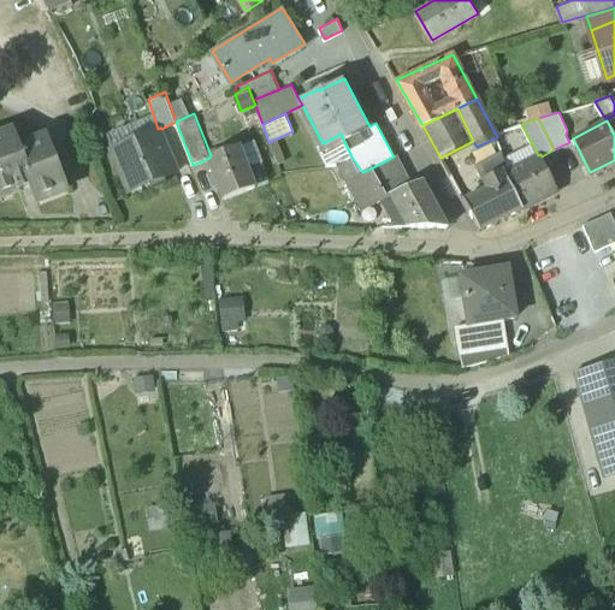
[(158,129),(112,148),(130,190),(178,169),(161,129),(160,128),(158,129)]
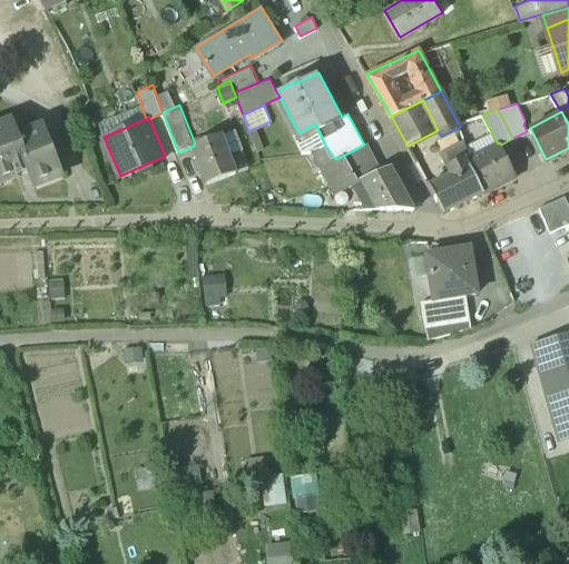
[(11,120),(0,124),(0,181),(18,175),(18,176),(29,171),(35,186),(61,175),(42,125),(18,135),(11,120)]
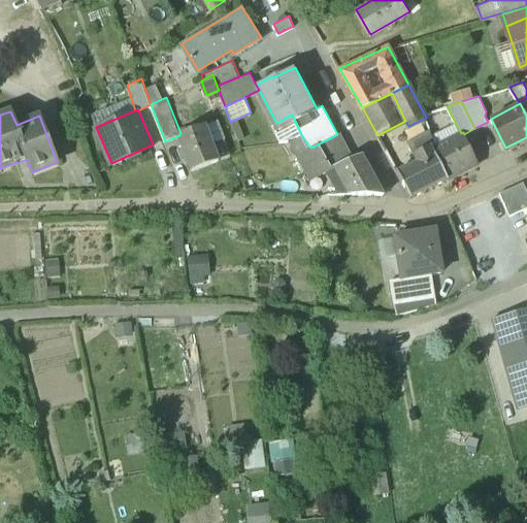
[(217,120),(204,125),(211,143),(223,138),(217,120)]
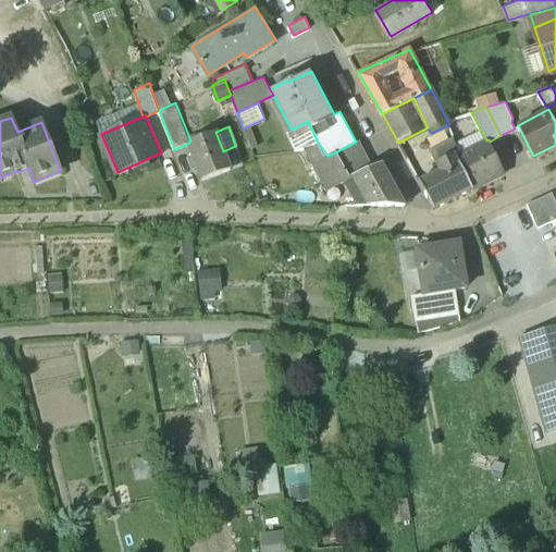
[(190,140),(189,142),(189,143),(204,180),(230,169),(223,151),(215,132),(190,140)]
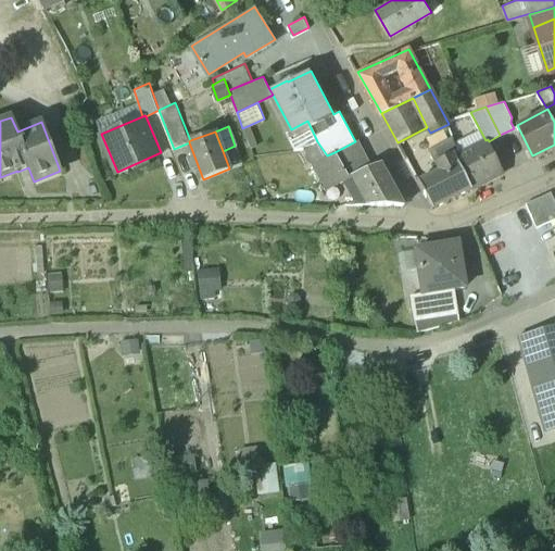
[(452,133),(445,136),(448,142),(454,139),(452,133)]
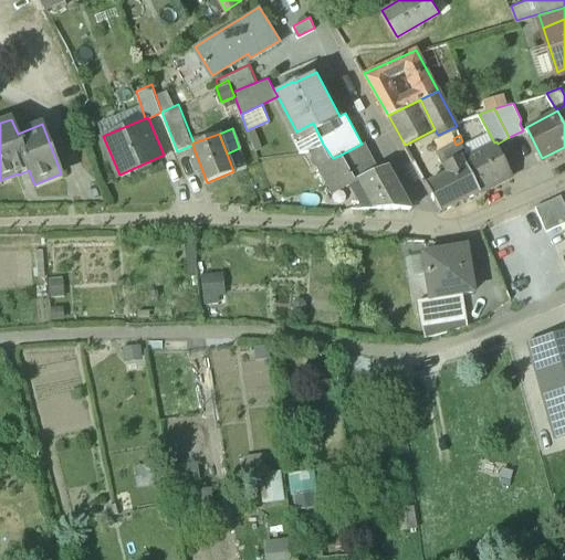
[(456,145),(445,150),(450,161),(443,164),(448,171),(426,183),(441,210),(481,190),(464,158),(463,156),(467,154),(462,141),(456,145)]
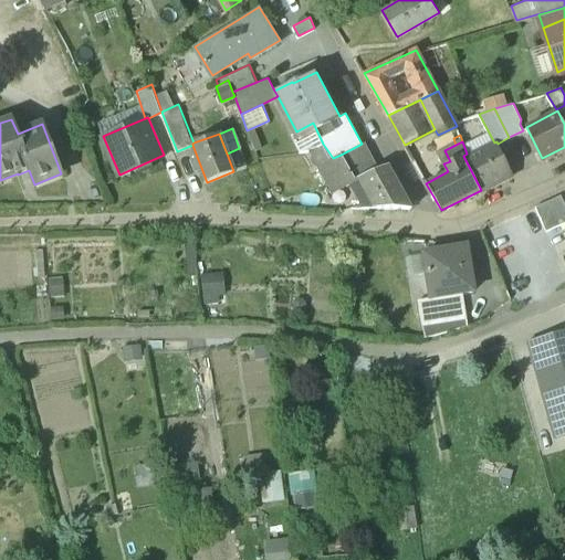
[(494,143),(464,158),(481,190),(513,173),(498,144),(497,141),(494,143)]
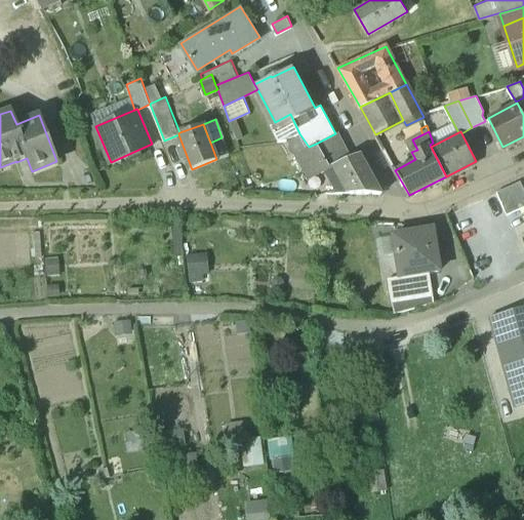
[(335,133),(316,144),(328,165),(336,162),(351,155),(338,132),(335,133)]
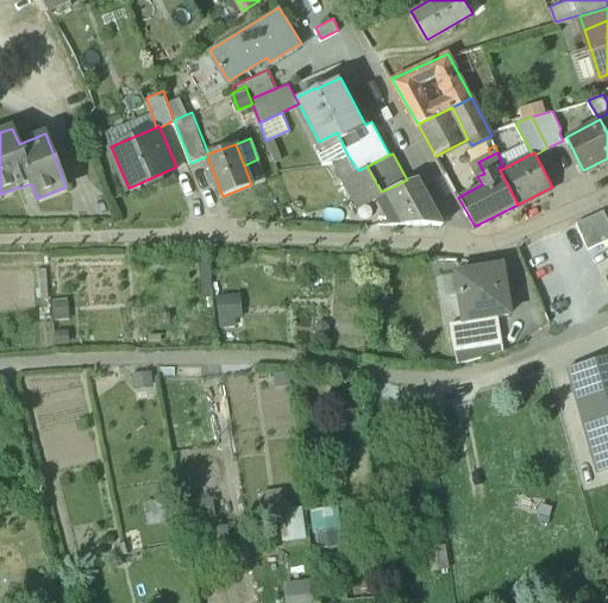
[(348,155),(336,161),(346,177),(358,170),(348,155)]
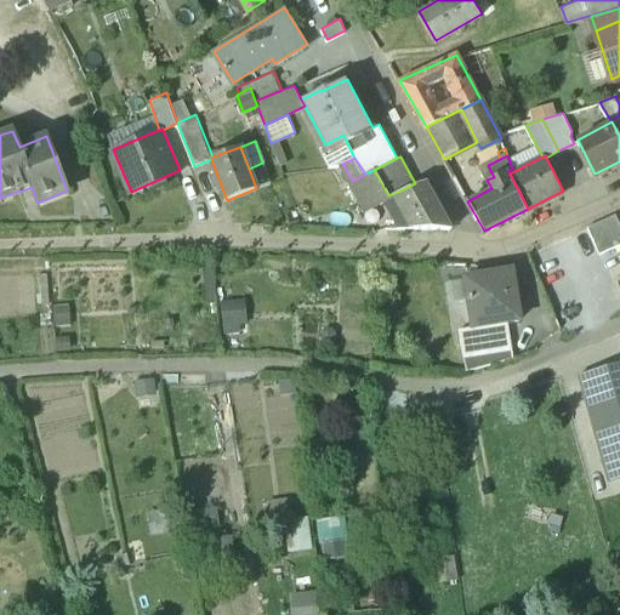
[(388,195),(374,170),(365,174),(353,181),(367,205),(368,206),(370,204),(385,198),(388,195)]
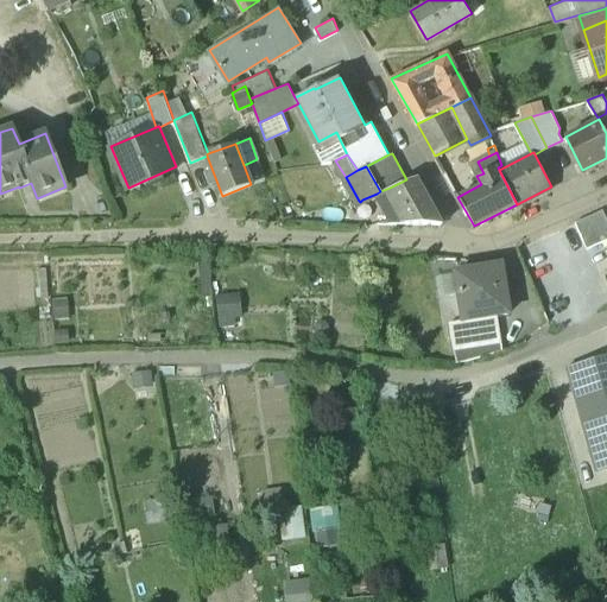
[(441,221),(415,176),(406,179),(390,188),(396,206),(402,221),(441,221)]
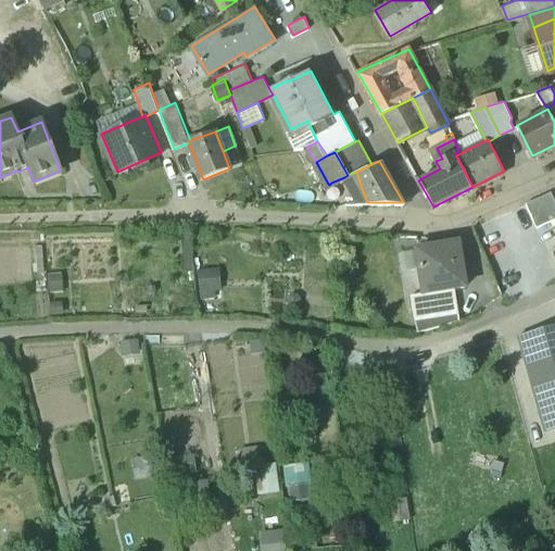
[(348,175),(344,177),(355,202),(367,202),(362,188),(356,172),(348,175)]
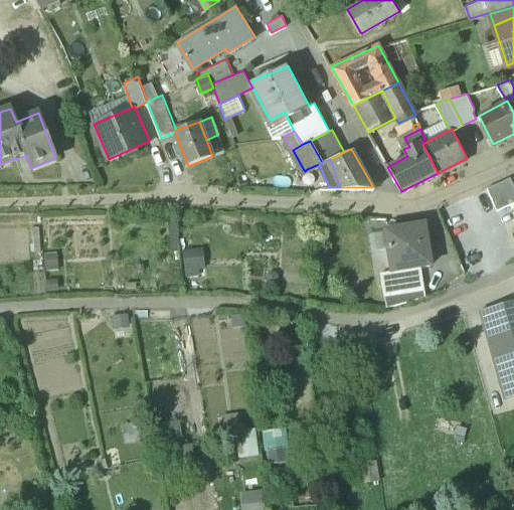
[(513,182),(511,176),(487,187),(498,210),(513,202),(513,182)]
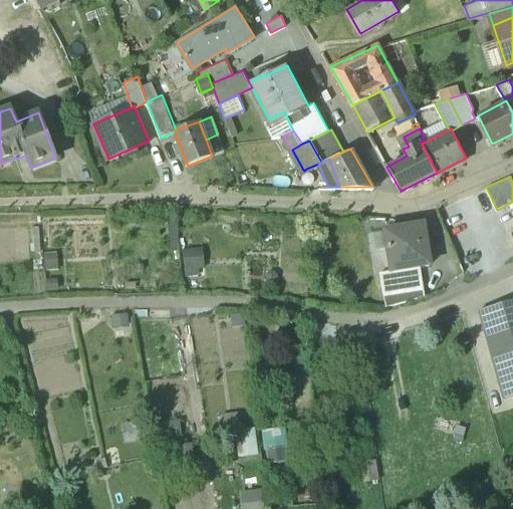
[(486,187),(438,208),(463,266),(512,245),(497,210),(486,187)]
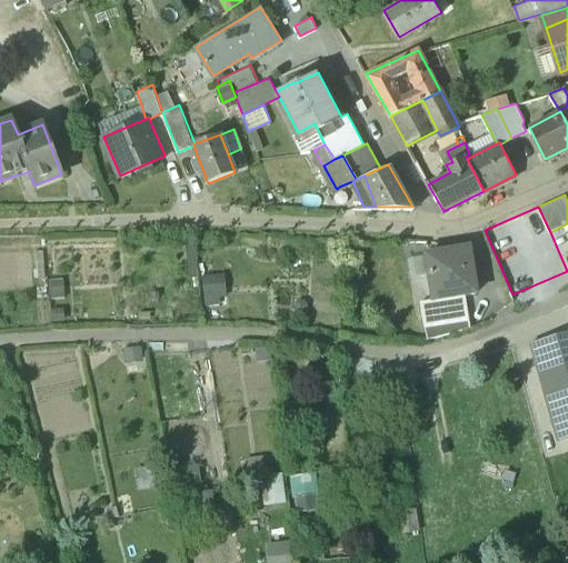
[(427,253),(435,298),(466,293),(476,291),(469,247),(427,253)]
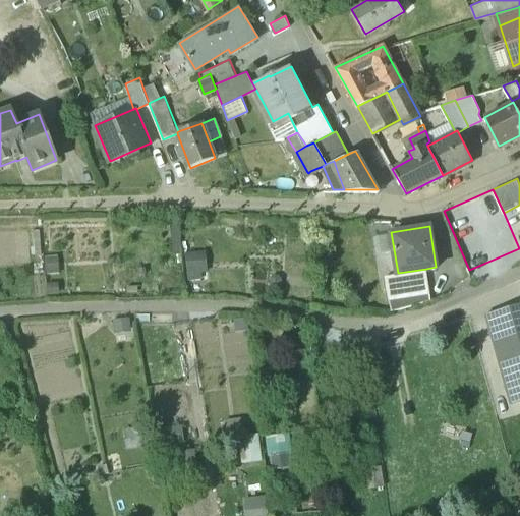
[(206,247),(186,248),(187,275),(208,274),(206,247)]
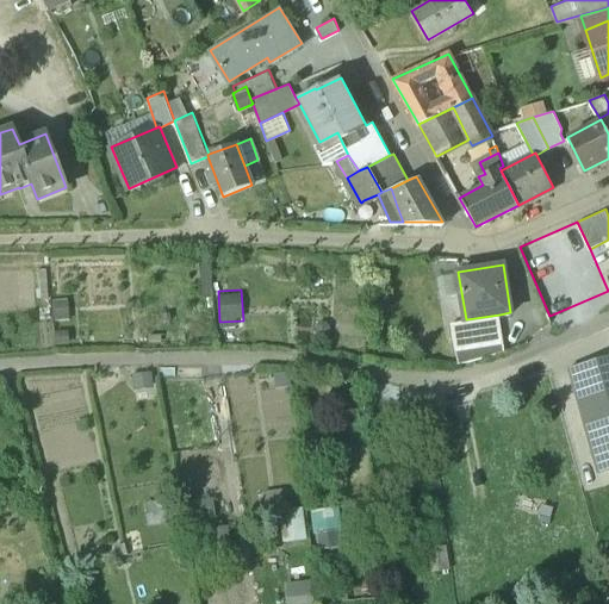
[(499,315),(466,319),(452,323),(457,348),(503,340),(499,315)]
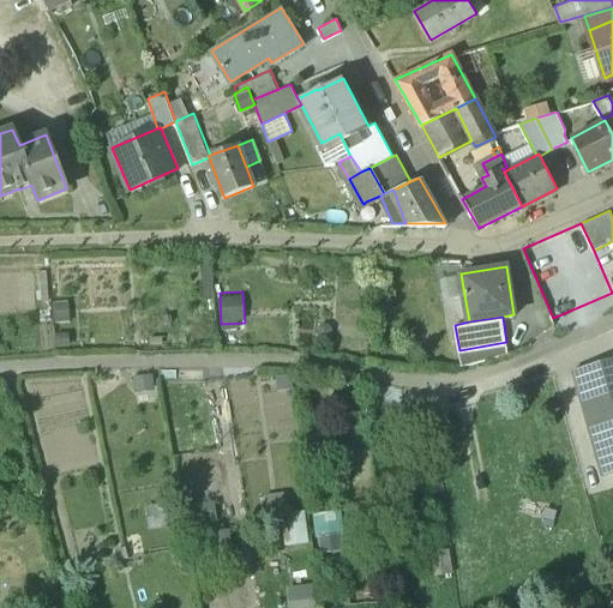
[(612,360),(576,371),(605,471),(612,468),(612,360)]
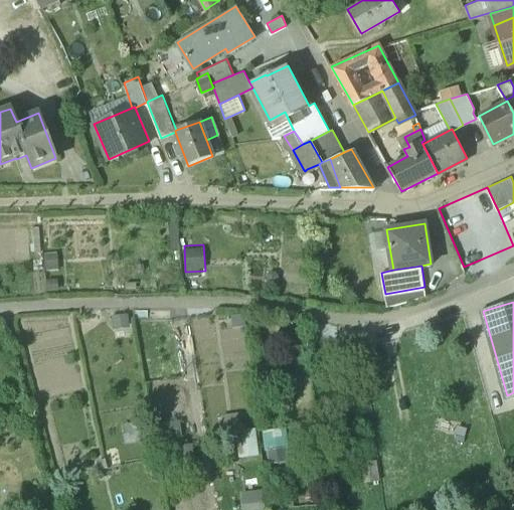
[(243,440),(250,440),(250,451),(259,450),(258,426),(243,427),(243,440)]
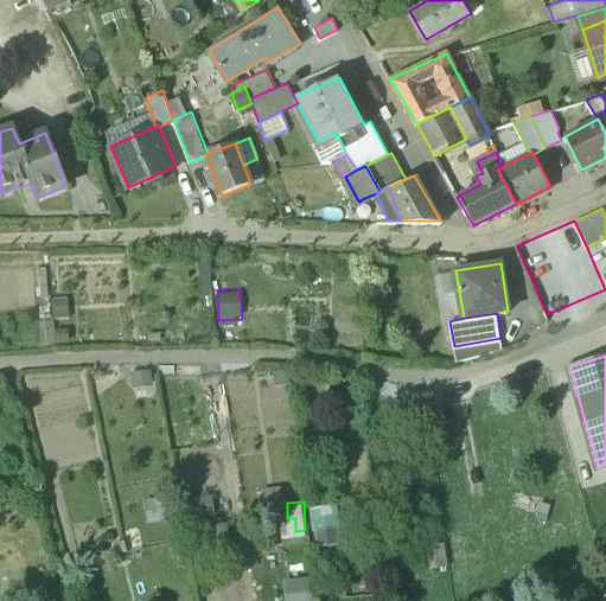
[(287,600),(301,600),(323,598),(318,571),(285,576),(287,600)]
